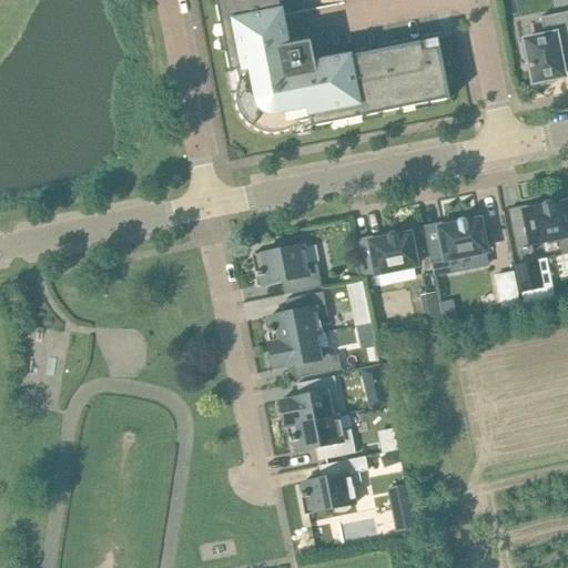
[(214,0),(220,24),(226,23),(232,50),(225,51),(230,74),(231,74),(231,72),(235,72),(237,82),(236,85),(235,89),(235,93),(234,97),(235,100),(235,103),(236,107),(237,110),(239,113),(240,117),(242,120),(244,122),(247,125),(250,128),(253,130),(256,131),(260,132),(263,133),(266,134),(270,134),(273,134),(277,134),(281,133),(284,132),(287,131),(291,130),(294,128),(296,125),(298,123),(310,121),(311,125),(310,127),(310,128),(333,123),(332,117),(358,111),(359,118),(401,110),(399,103),(426,98),(427,104),(449,100),(437,40),(437,39),(430,40),(430,42),(436,41),(437,49),(315,73),(314,66),(318,64),(318,62),(314,63),(310,41),(287,46),(286,41),(284,41),(285,47),(277,48),(267,0),(214,0)]
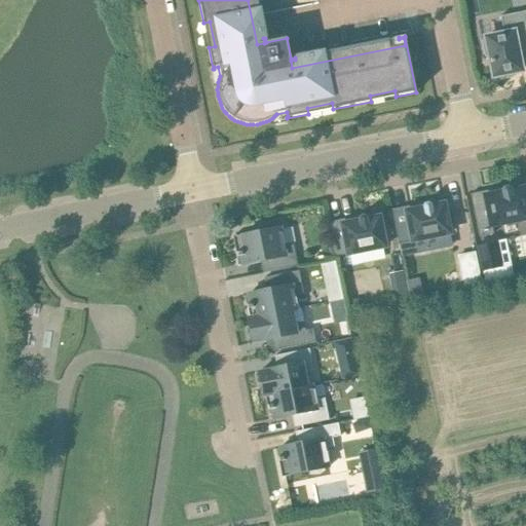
[(486,41),(482,42),(485,57),(489,55),(493,77),(494,76),(496,80),(514,77),(513,73),(522,71),(519,61),(525,59),(525,10),(500,16),(503,34),(485,38),(486,41)]
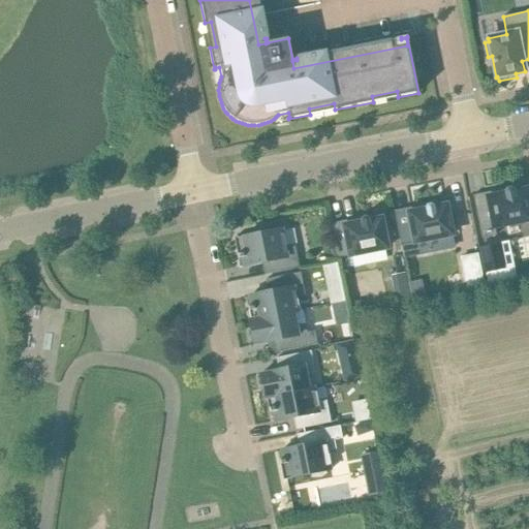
[(473,195),(477,216),(481,239),(496,236),(494,227),(528,220),(528,188),(514,192),(514,190),(510,188),(506,189),(504,192),(504,194),(500,195),(494,191),(473,195)]
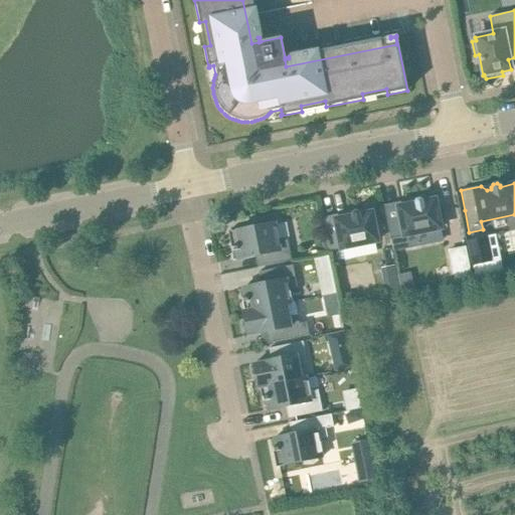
[(419,198),(415,199),(413,202),(413,204),(409,205),(404,201),(383,205),(390,239),(441,229),(435,199),(422,202),(422,200),(419,198)]
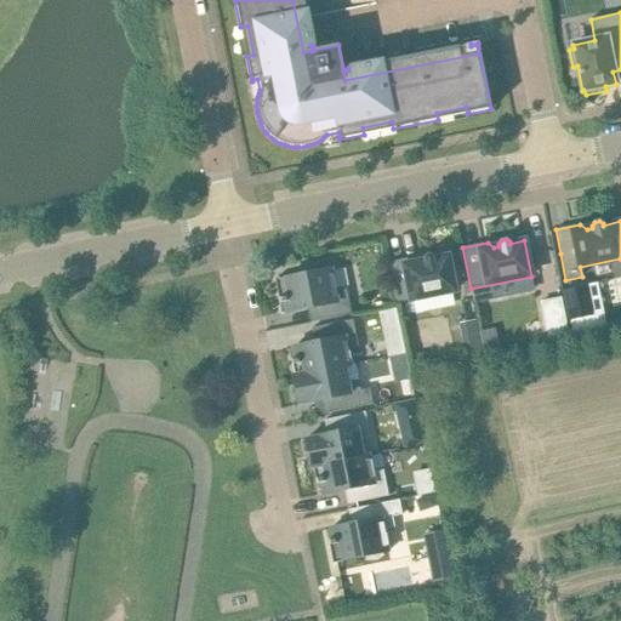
[(386,263),(391,286),(394,303),(455,291),(453,280),(448,256),(433,258),(433,257),(429,255),(425,255),(422,258),(423,261),(417,262),(411,258),(386,263)]
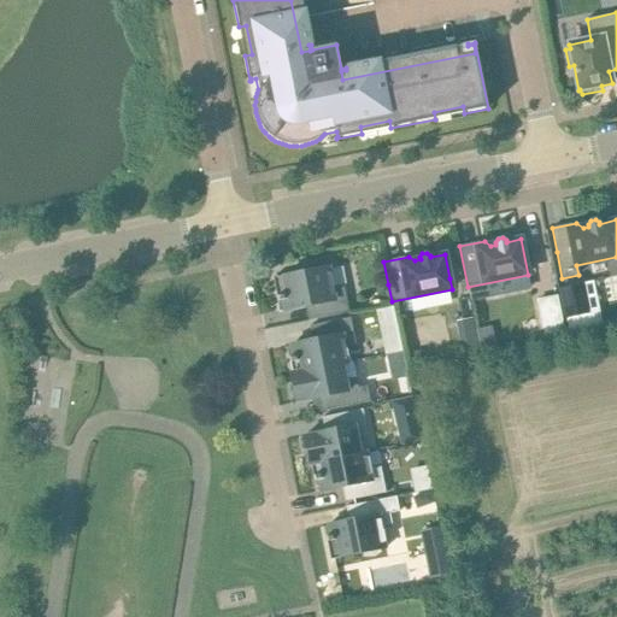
[(316,319),(340,315),(348,312),(348,310),(344,287),(333,287),(329,268),(323,269),(322,265),(315,264),(304,268),(305,272),(277,277),(281,295),(277,297),(278,301),(282,300),(283,311),(313,305),(316,319)]
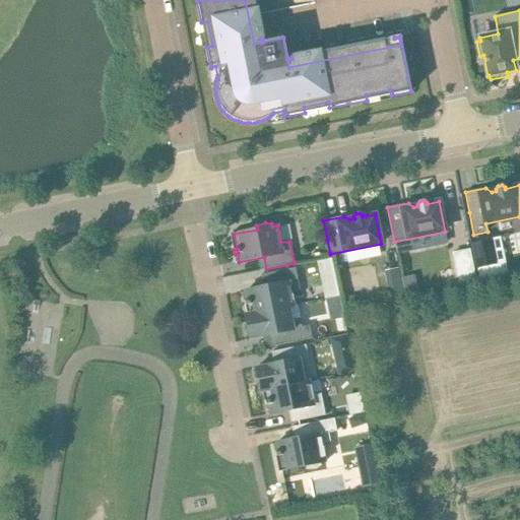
[(471,242),(476,269),(499,265),(493,237),(471,242)]
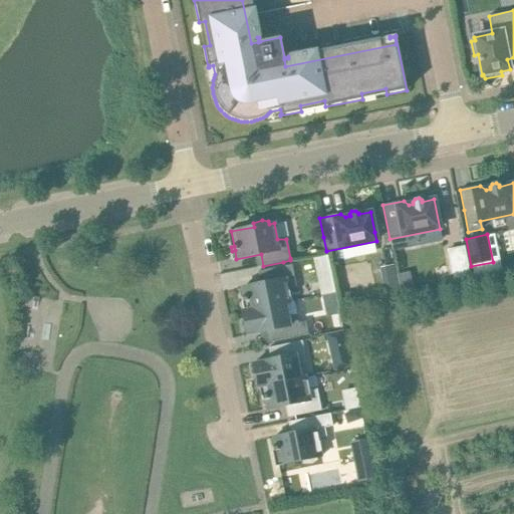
[(291,265),(284,267),(264,270),(267,282),(242,287),(244,297),(241,297),(242,302),(245,301),(247,310),(242,311),(290,302),(287,289),(296,287),(291,265)]
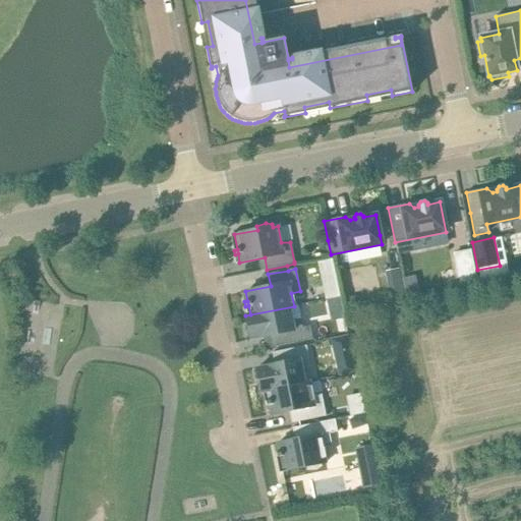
[(300,320),(292,320),(289,308),(294,306),(245,315),(250,340),(275,335),(278,347),(312,340),(309,327),(302,328),(300,320)]
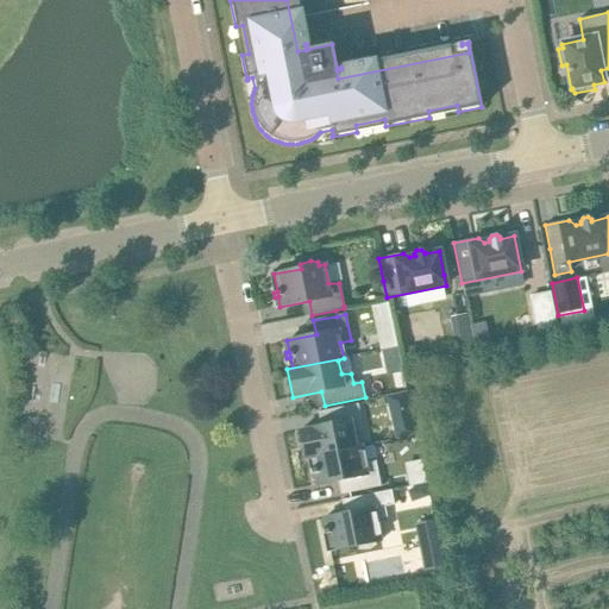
[(391,395),(395,412),(410,408),(407,393),(391,395)]
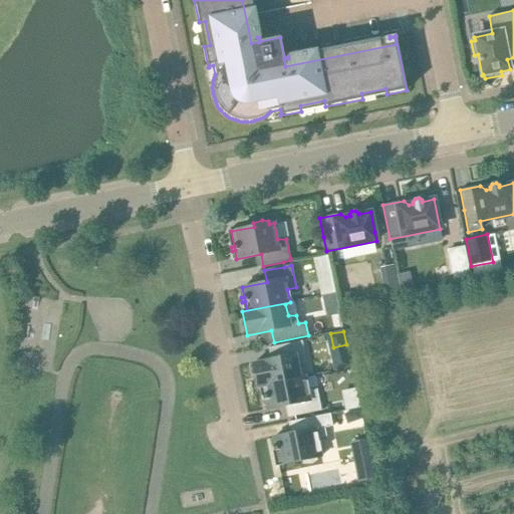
[(302,341),(294,342),(274,346),(277,358),(252,363),(257,388),(262,387),(262,386),(300,378),(300,377),(298,365),(306,362),(302,341)]
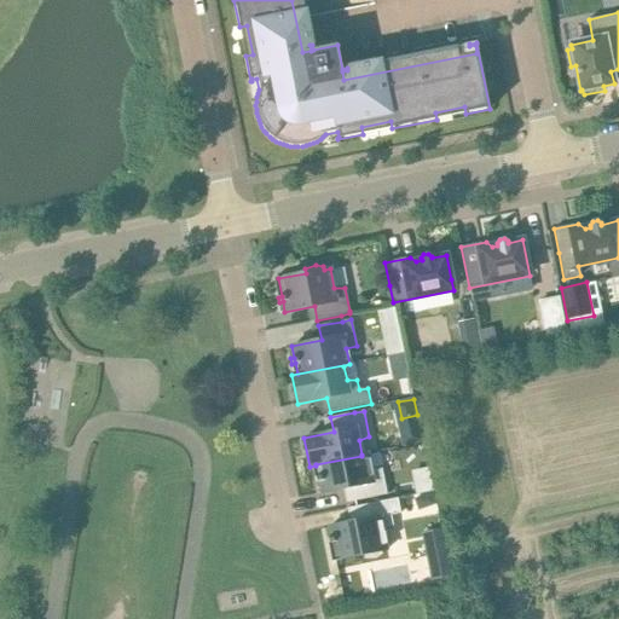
[(318,476),(314,476),(316,482),(319,481),(322,493),(351,487),(354,502),(387,495),(381,469),(371,470),(368,453),(362,455),(362,456),(316,464),(316,466),(318,476)]
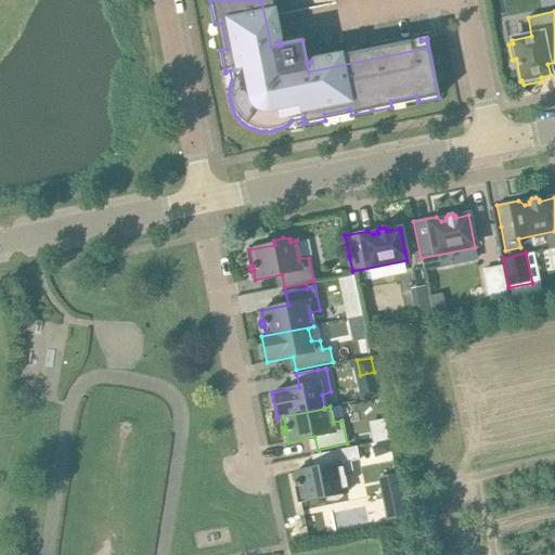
[(371,448),(374,460),(391,453),(388,442),(371,448)]
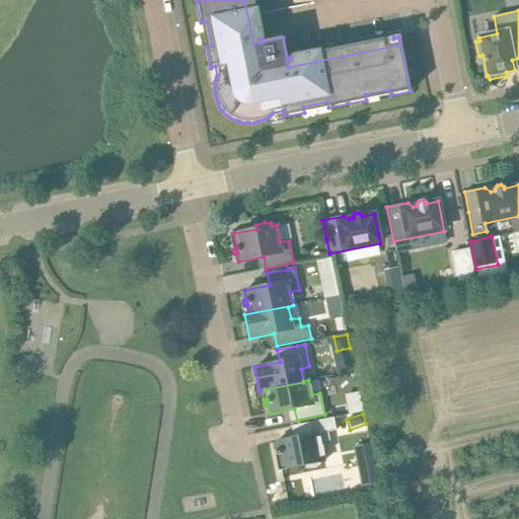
[(298,425),(300,437),(275,442),(277,451),(275,451),(276,455),(278,455),(281,469),(324,461),(321,444),(329,441),(327,432),(336,431),(334,418),(298,425)]
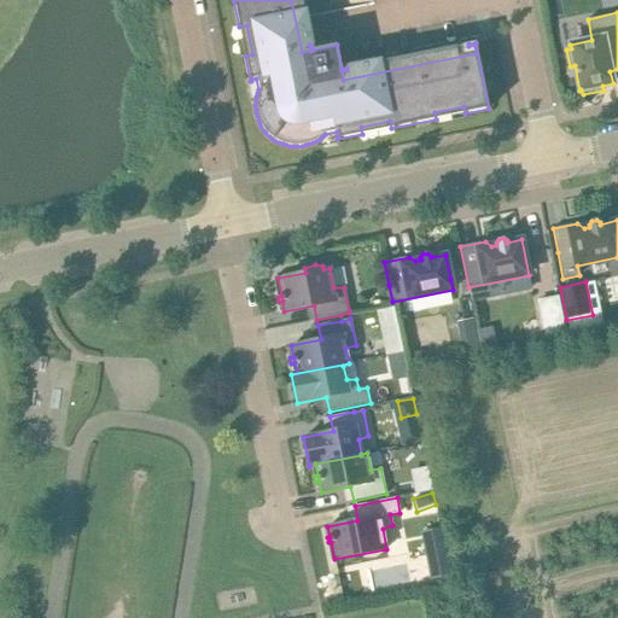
[(447,564),(427,567),(431,579),(449,576),(447,564)]
